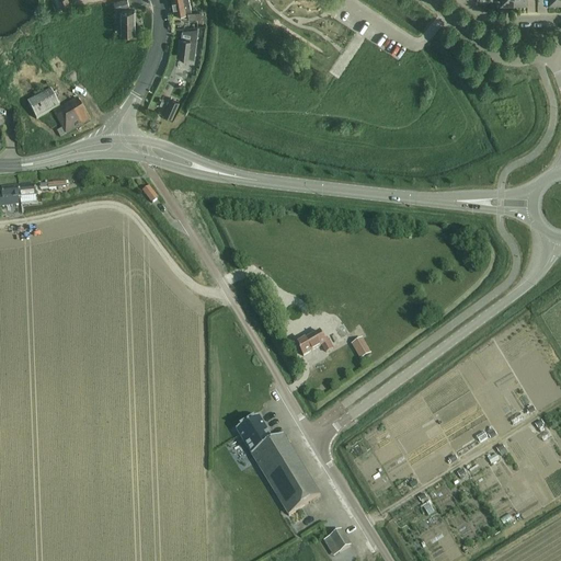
[(53,0),(57,11),(56,11),(57,15),(64,13),(63,10),(58,0),(53,0)]
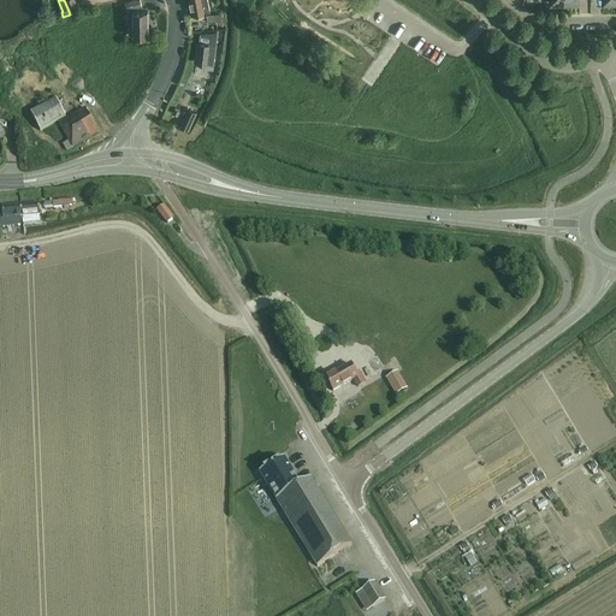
[(64,0),(69,11),(78,7),(78,5),(76,0),(64,0)]
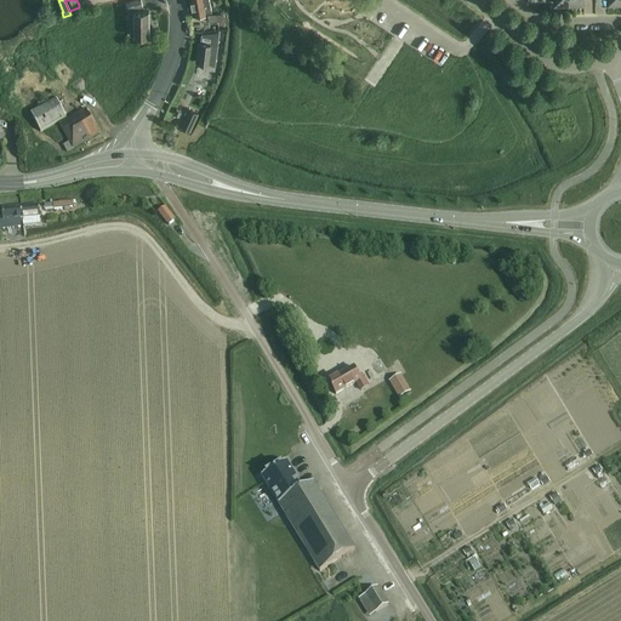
[(129,10),(143,6),(141,0),(137,0),(126,3),(129,10)]
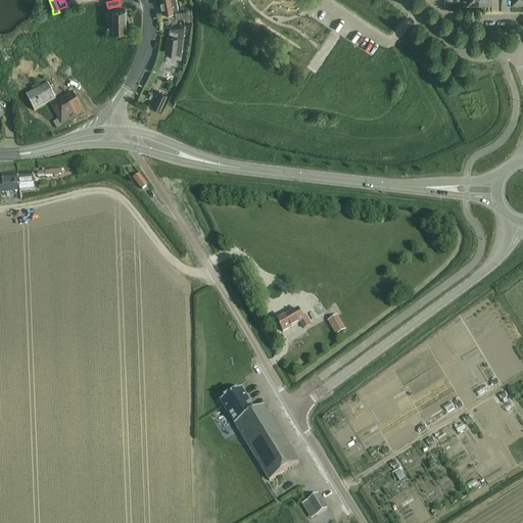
[(174,11),(174,10),(179,9),(177,0),(159,0),(162,13),(174,11)]
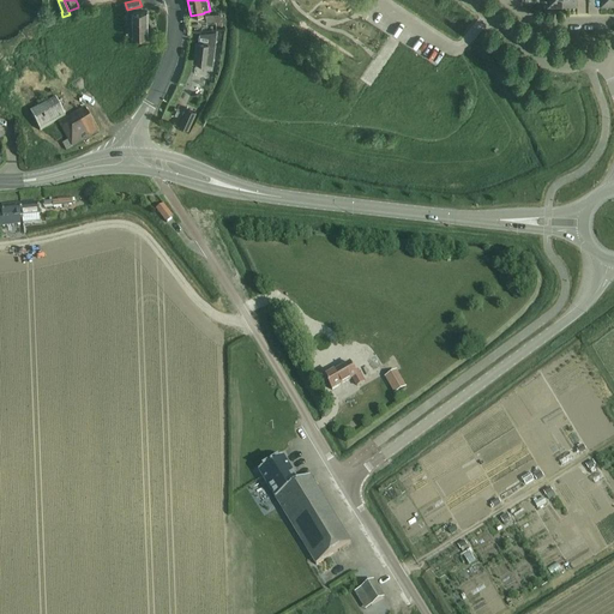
[(148,36),(148,12),(133,12),(133,36),(148,36)]
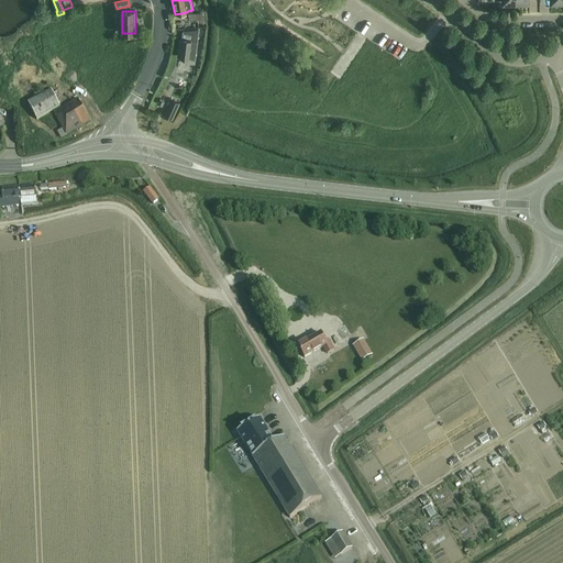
[(179,39),(177,56),(180,56),(189,57),(194,58),(196,41),(198,29),(183,31),(181,39),(179,39)]
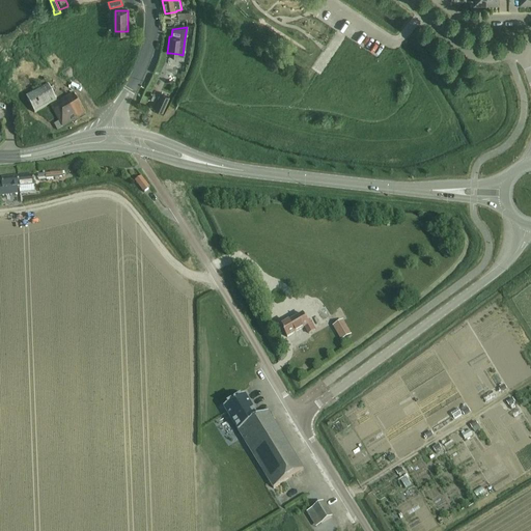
[(179,76),(177,75),(180,66),(176,64),(171,78),(175,80),(175,78),(177,79),(179,76)]
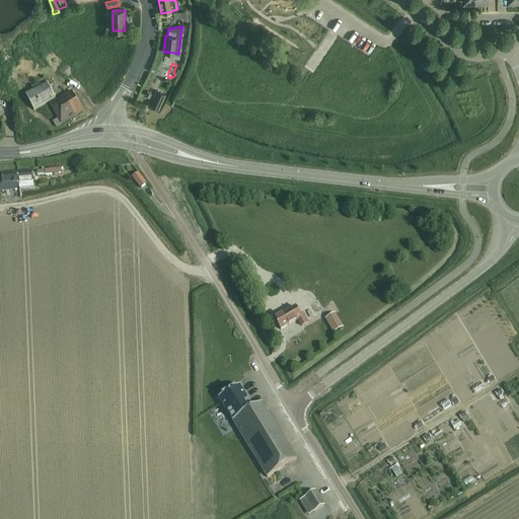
[(160,86),(164,88),(168,79),(164,77),(160,86)]
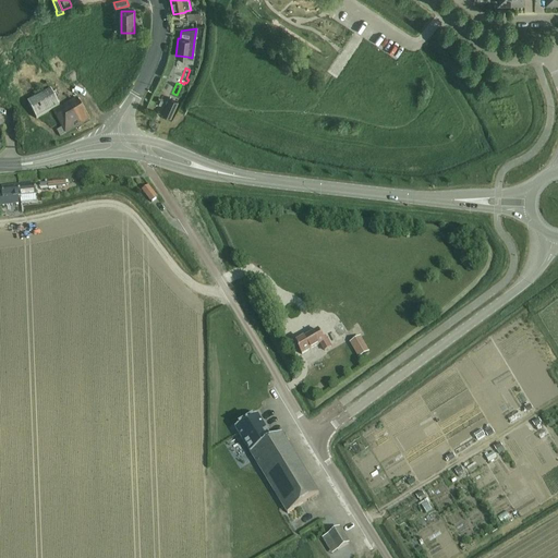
[(60,106),(51,91),(28,102),(36,119),(60,106)]
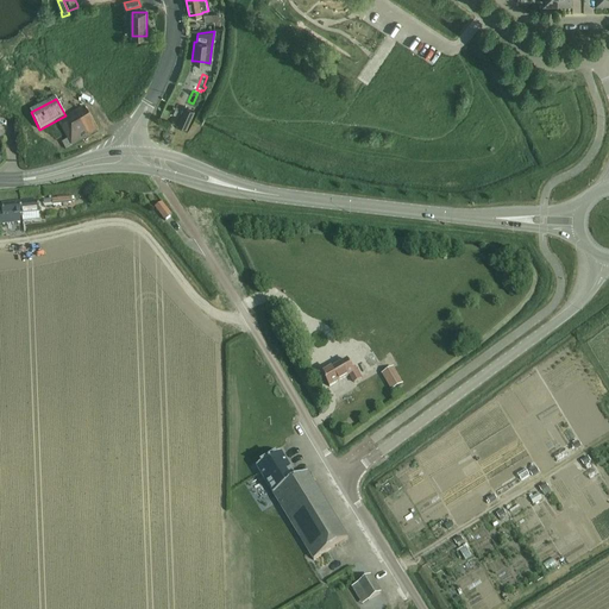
[(83,106),(57,121),(68,139),(62,143),(66,149),(71,145),(98,131),(85,107),(83,106)]
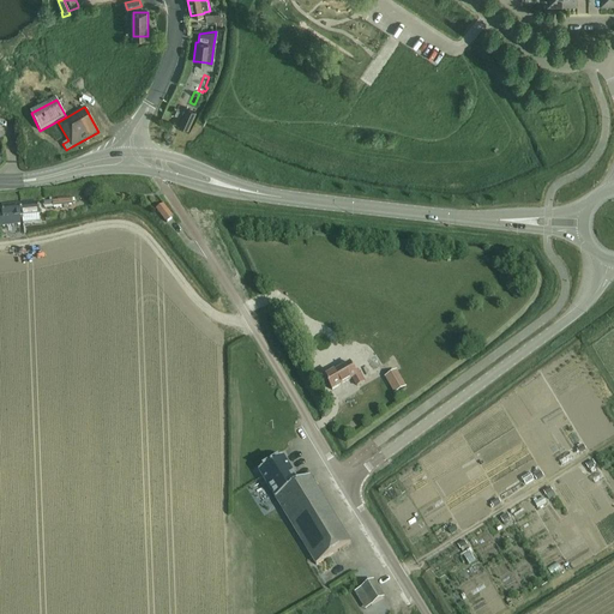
[(187,107),(179,126),(188,130),(197,112),(187,107)]
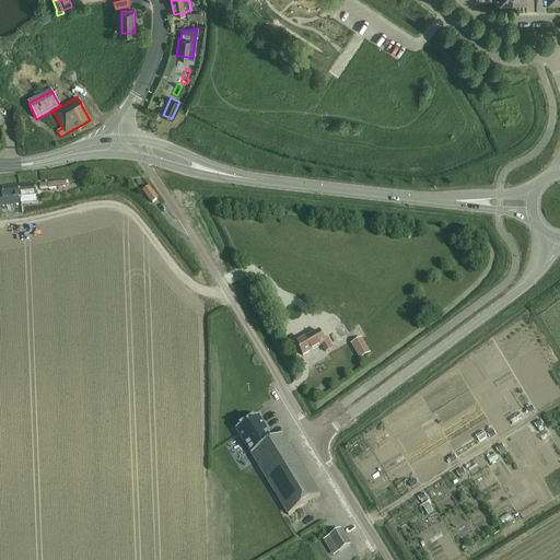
[(41,190),(49,189),(68,187),(67,181),(41,184),(41,190)]
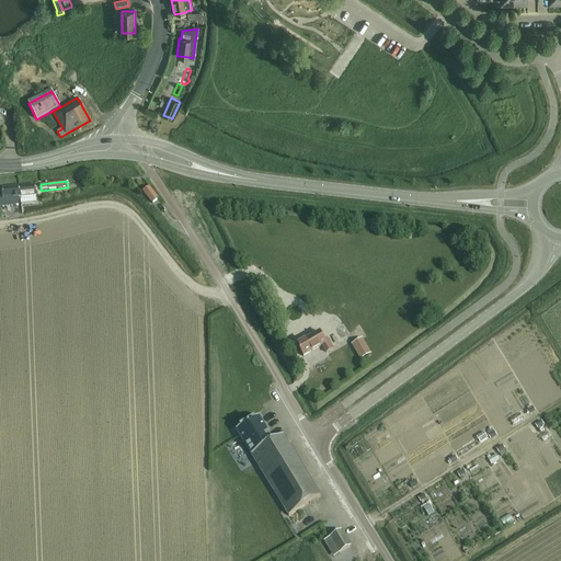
[(19,186),(20,197),(36,195),(35,184),(19,186)]
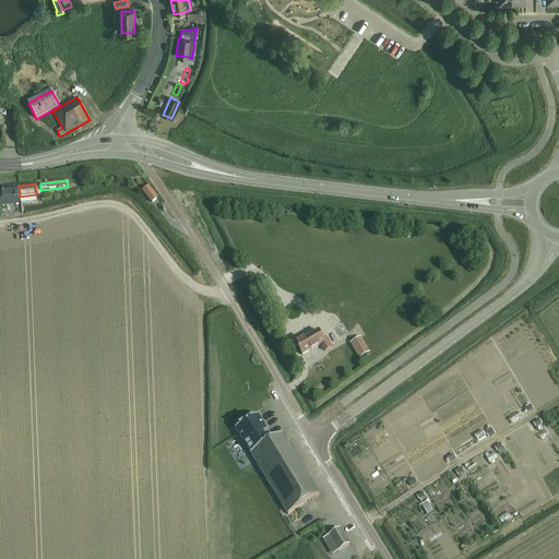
[(0,205),(19,204),(18,197),(20,197),(19,186),(2,187),(2,192),(0,192),(0,205)]
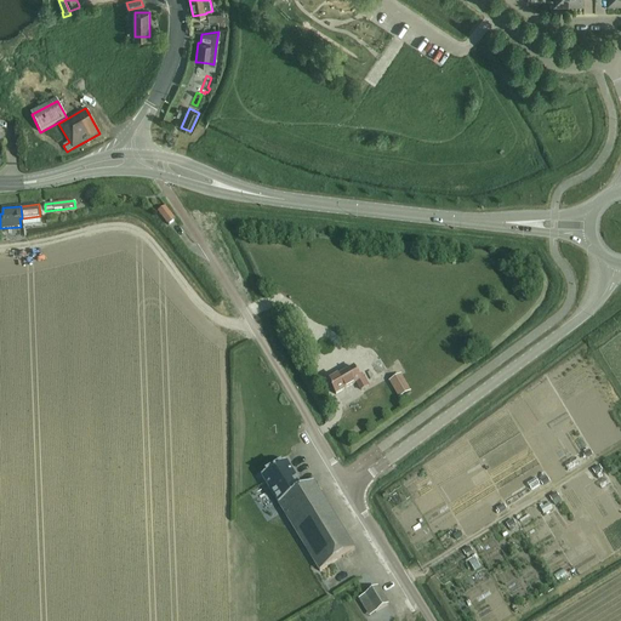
[(165,206),(158,211),(169,224),(175,220),(174,217),(165,206)]
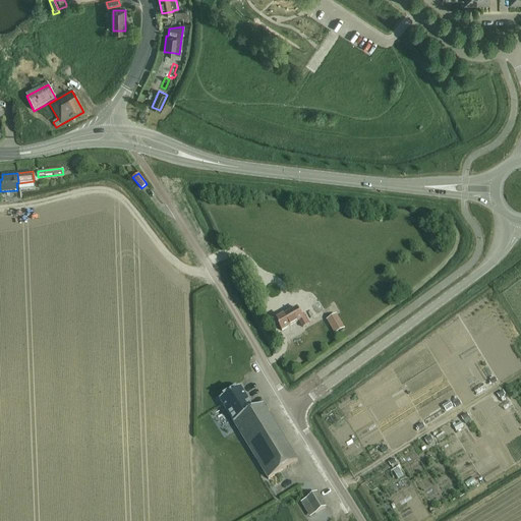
[(319,301),(311,305),(317,314),(324,310),(319,301)]
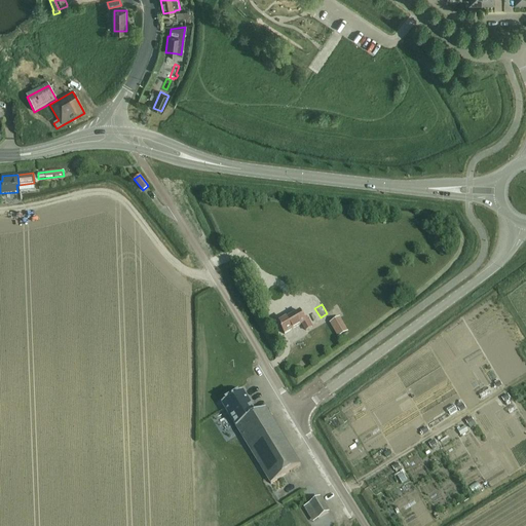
[(306,331),(312,327),(306,317),(304,318),(300,311),(287,318),(286,317),(277,322),(285,334),(302,324),(306,331)]
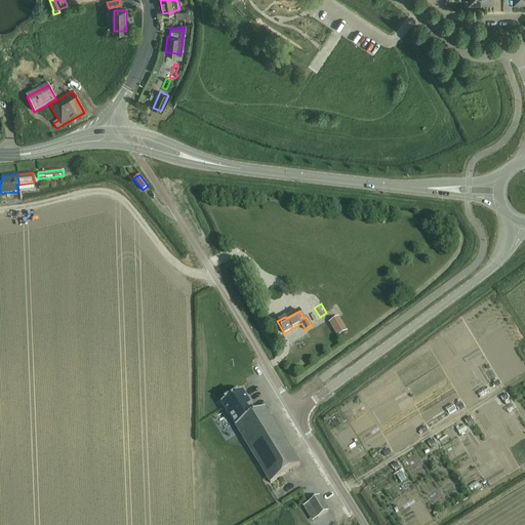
[(338,316),(333,320),(328,323),(337,337),(348,330),(338,316)]
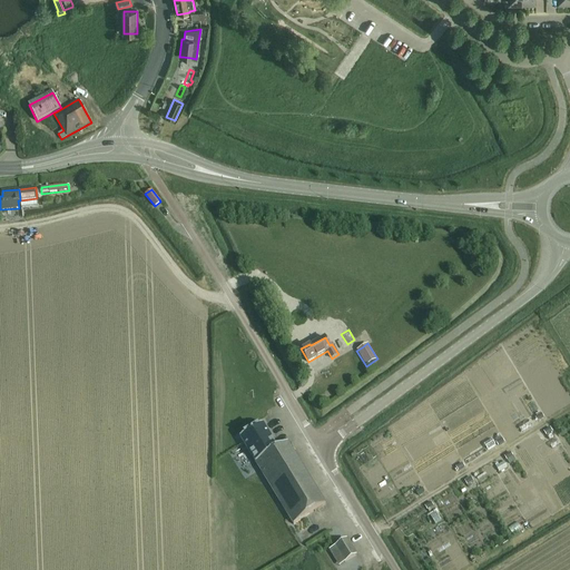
[(278,449),(263,423),(241,436),(292,523),(325,503),(288,442),(278,449)]
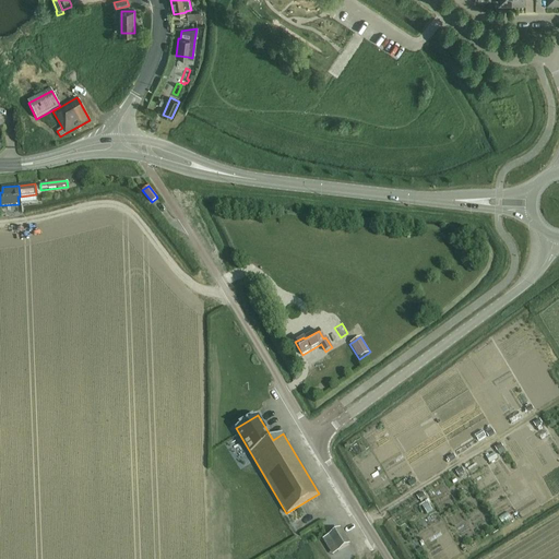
[(501,444),(495,448),(500,456),(506,452),(501,444)]
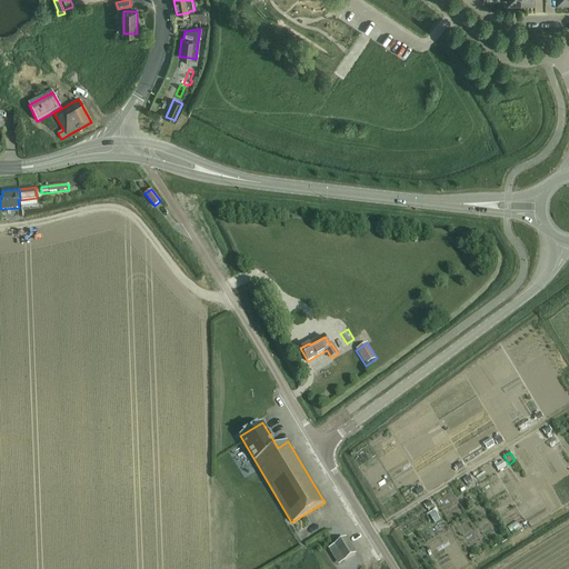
[(347,538),(335,546),(343,561),(357,553),(347,538)]
